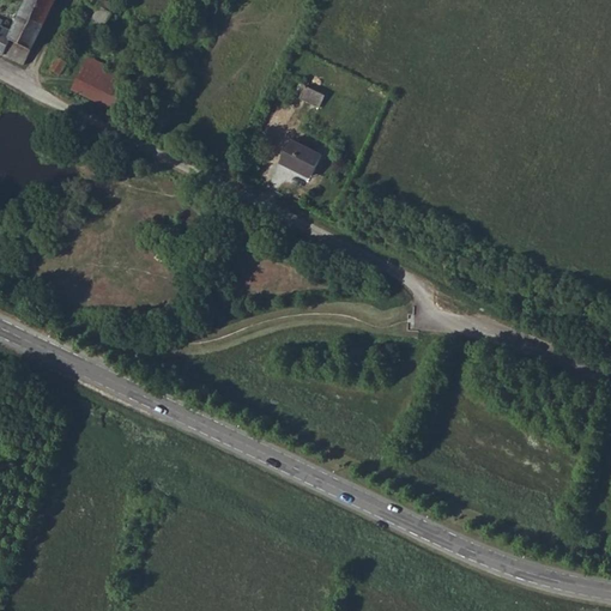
[(24,0),(11,29),(0,50),(0,53),(23,65),(52,0),(24,0)]
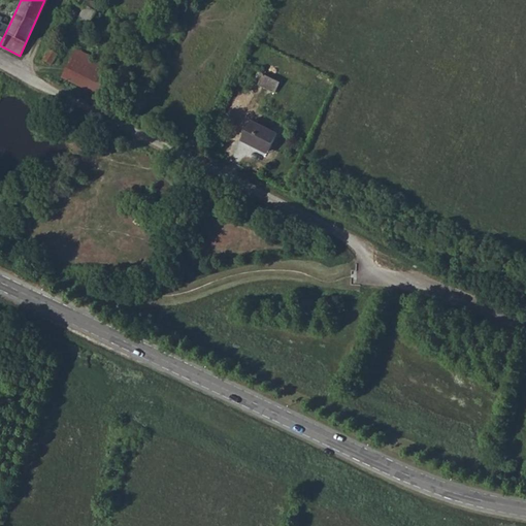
[(76,20),(87,27),(99,5),(90,0),(86,0),(76,20)]
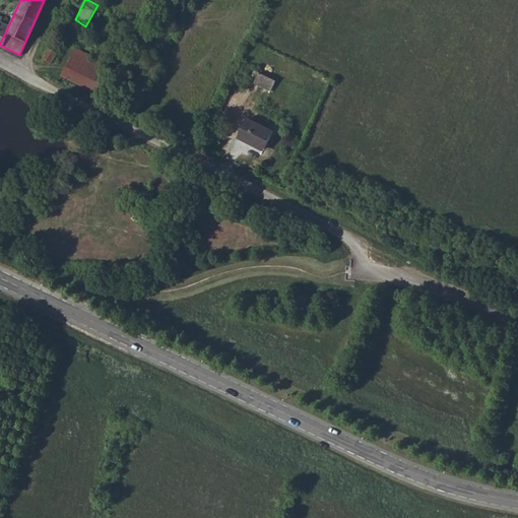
[(0,43),(9,24),(0,20),(1,16),(0,15),(0,43)]
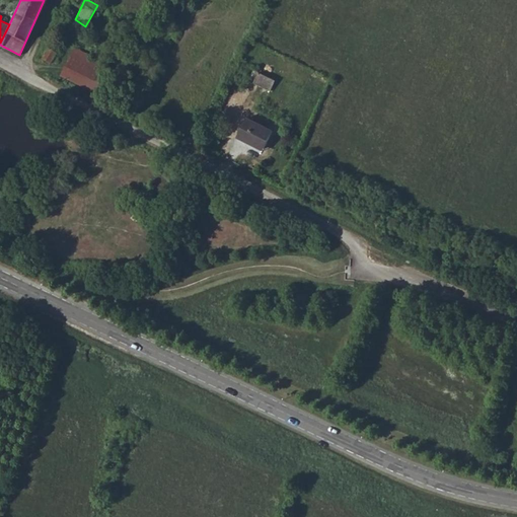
[(60,75),(94,92),(107,63),(76,48),(73,47),(60,75)]
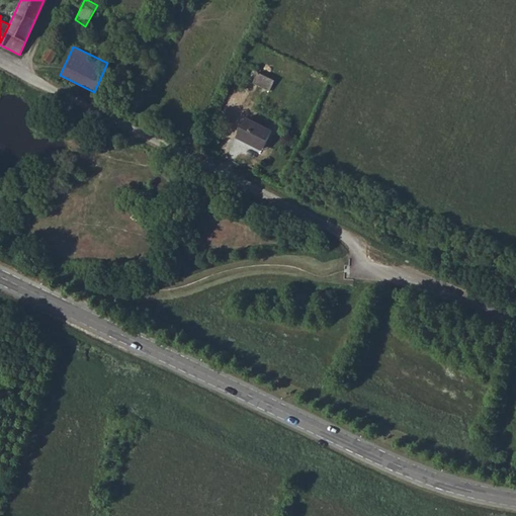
[(47,49),(40,59),(49,64),(55,53),(47,49)]
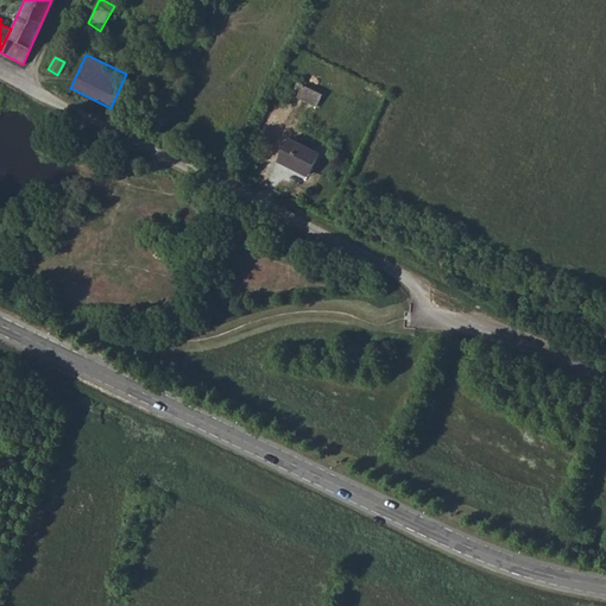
[(301,84),(296,96),(315,106),(321,93),(301,84)]
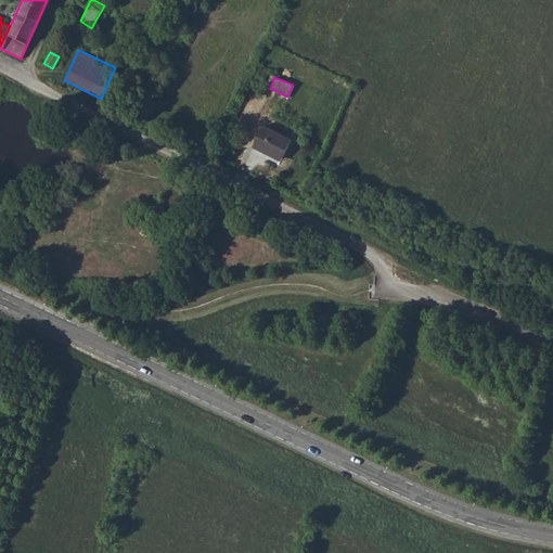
[(261,127),(252,149),(279,161),(288,140),(261,127)]
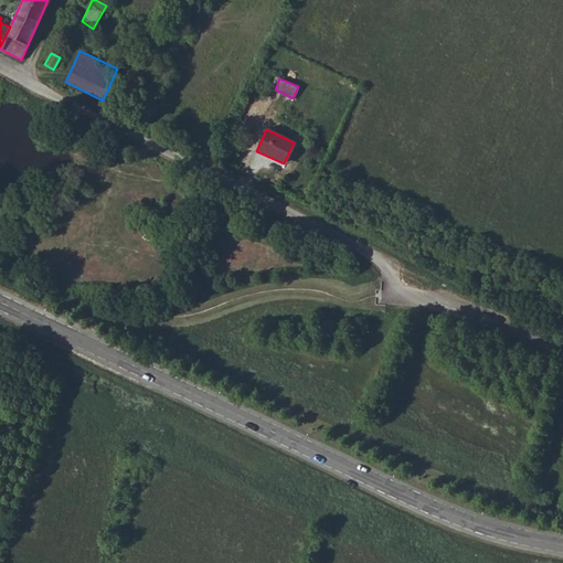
All buildings are outlined.
